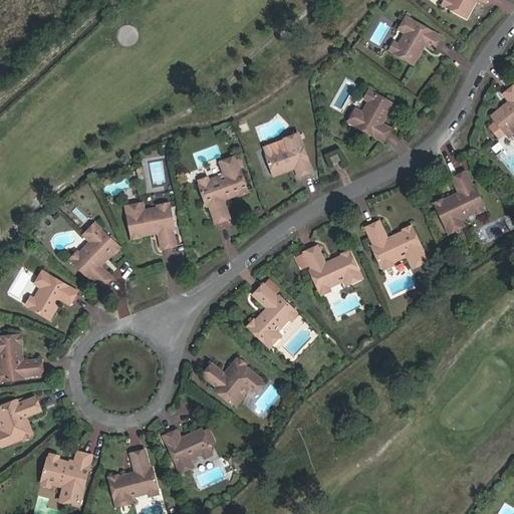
[(447,11),(450,0),(443,0),(441,8),(447,11)]
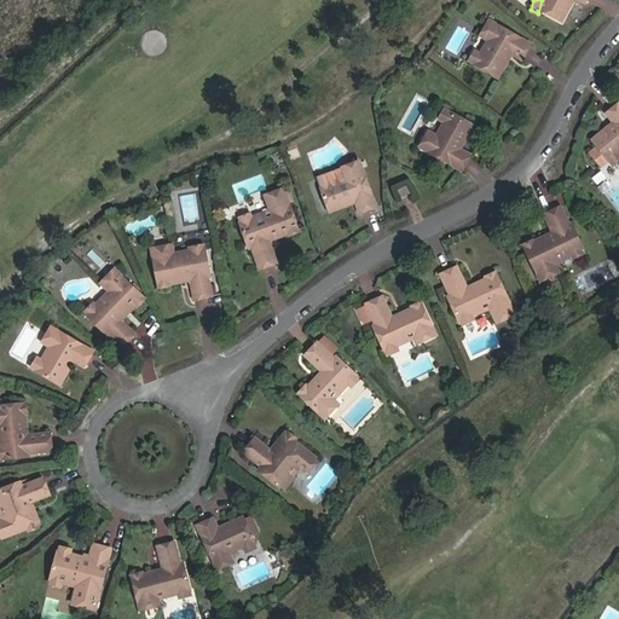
[(542,0),(538,13),(561,24),(572,5),(566,3),(566,0),(578,0),(584,3),(584,0),(542,0)]
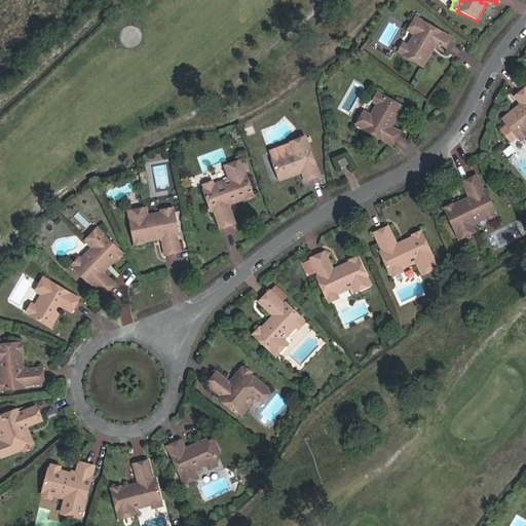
[(421,68),(429,52),(426,50),(428,45),(433,47),(442,52),(450,39),(415,20),(414,22),(409,31),(408,33),(413,36),(407,47),(402,57),(421,68)]
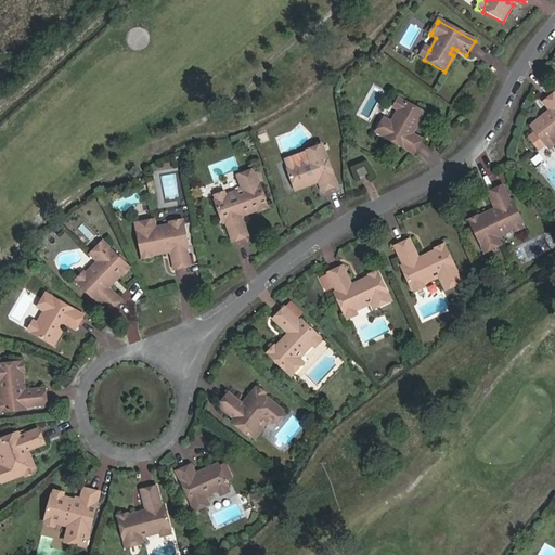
[(417,56),(424,60),(429,50),(423,47),(417,56)]
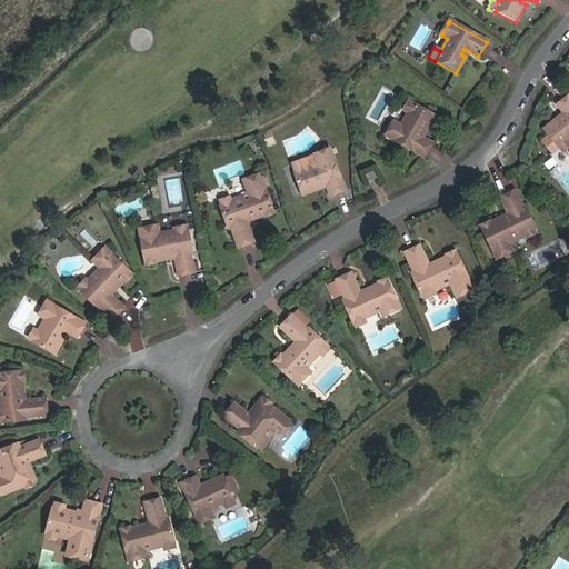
[(568,95),(568,93),(553,102),(561,112),(565,117),(559,121),(556,117),(539,128),(555,147),(565,139),(568,136),(568,95)]
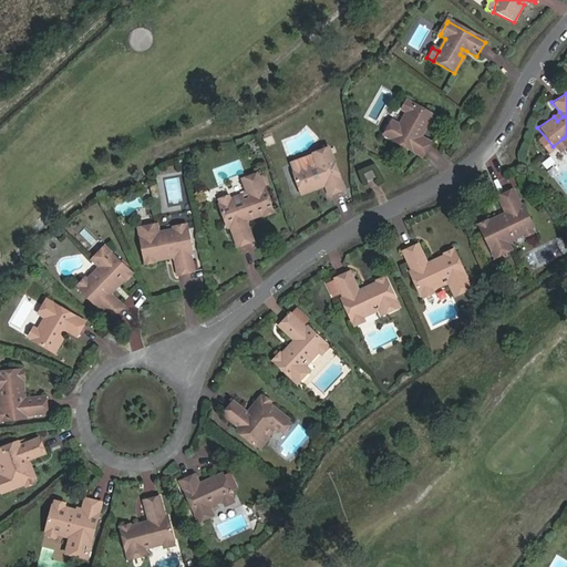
[(400,112),(404,115),(410,104),(405,101),(400,112)]
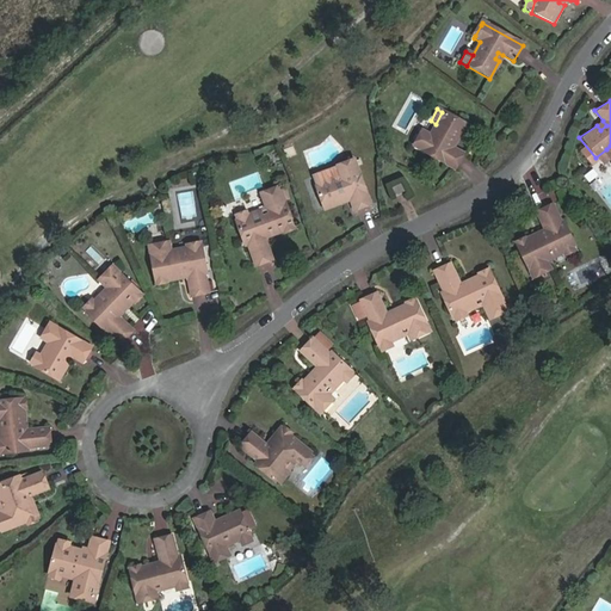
[(462,155),(452,150),(445,147),(449,141),(456,144),(466,125),(442,112),(436,124),(429,136),(421,133),(420,135),(414,144),(413,148),(455,170),(462,155)]
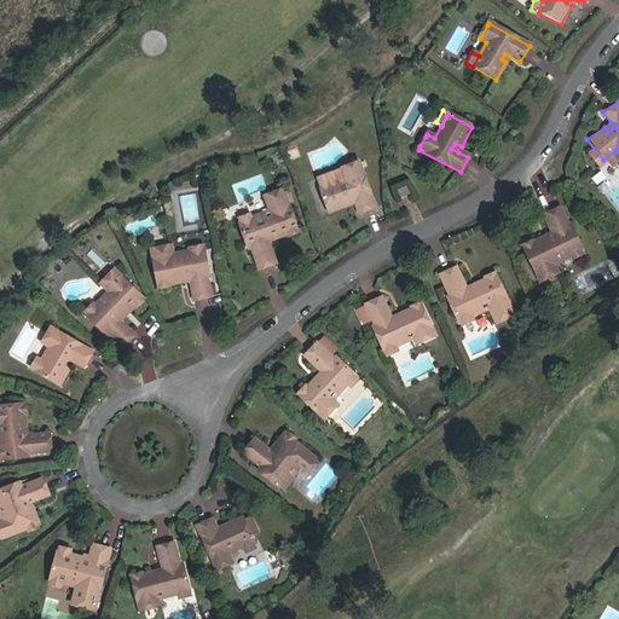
[(618,158),(618,156),(614,151),(603,160),(608,167),(618,158)]
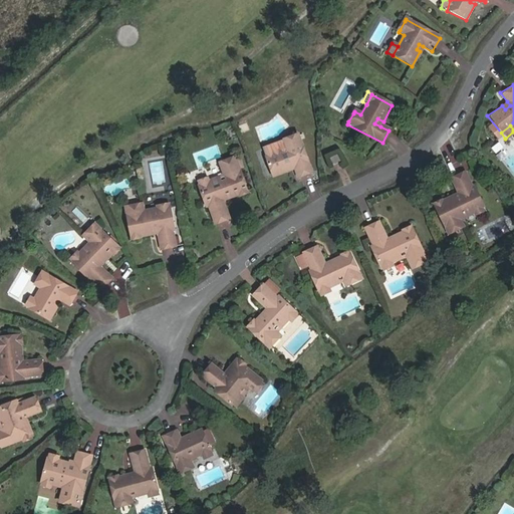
[(294,165),(295,169),(299,178),(312,173),(299,138),(298,138),(286,141),(284,142),(287,148),(275,153),(267,156),(274,177),(286,172),(288,168),(288,167),(294,165)]
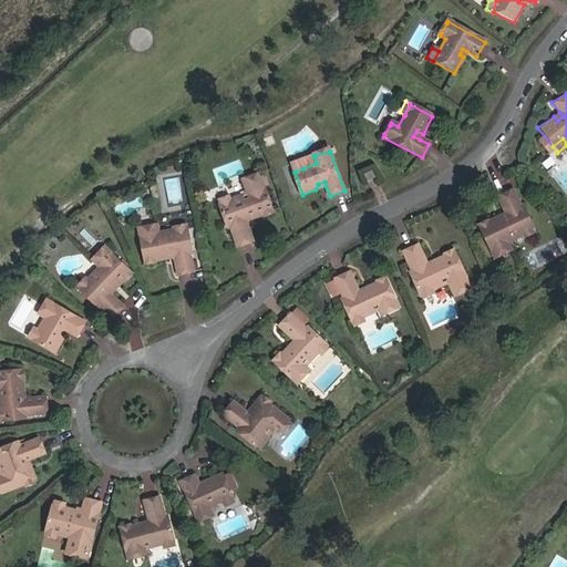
[(292,165),(295,172),(303,168),(301,162),(292,165)]
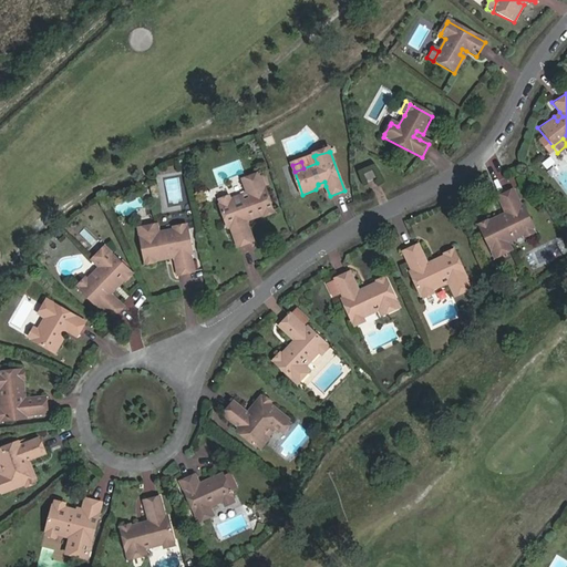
[(362,179),(367,188),(375,184),(371,175),(362,179)]
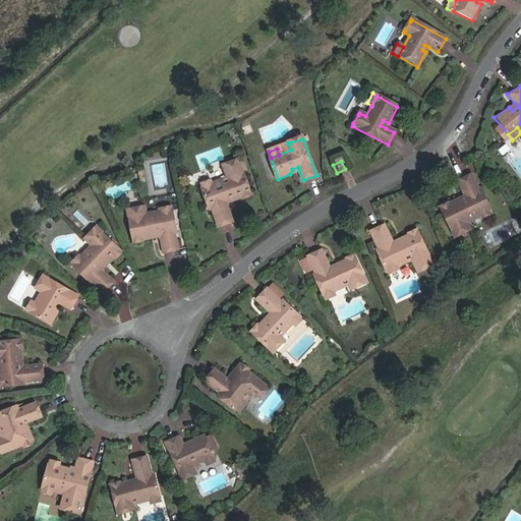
[(233,195),(235,200),(241,198),(242,203),(250,199),(249,196),(251,195),(240,162),(224,168),(229,184),(224,185),(223,182),(212,186),(209,184),(207,183),(204,185),(203,187),(204,189),(201,190),(210,212),(212,211),(218,227),(232,223),(226,205),(229,199),(229,196),(233,195)]
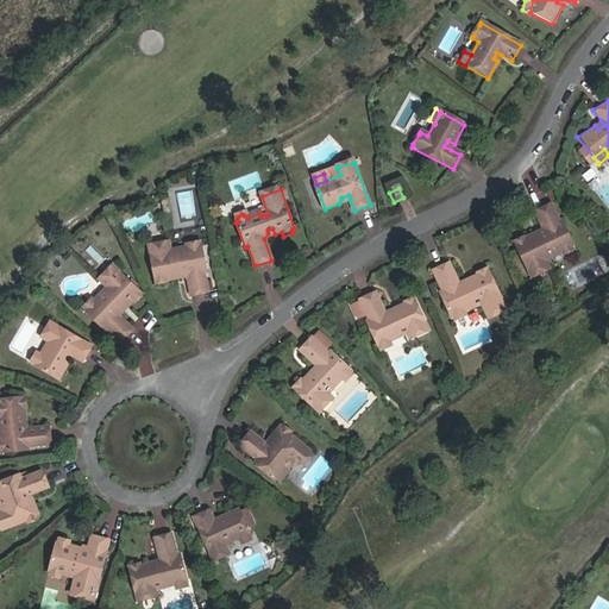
[(544,228),(539,231),(551,257),(562,252),(565,255),(570,251),(569,249),(573,246),(560,220),(557,221),(550,205),(534,212),(544,228)]
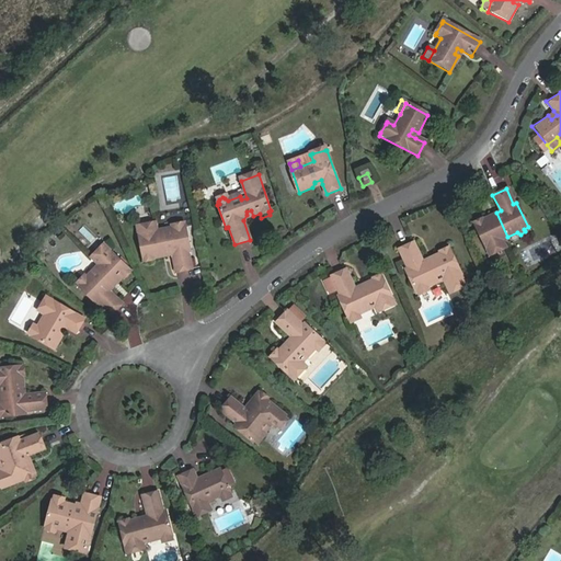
[(243,220),(253,216),(251,210),(247,212),(247,215),(243,220)]
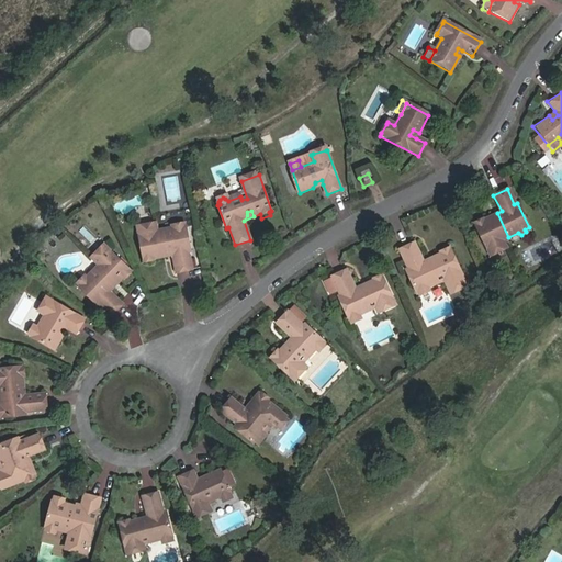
[(497,213),(491,216),(502,240),(508,237),(497,213)]
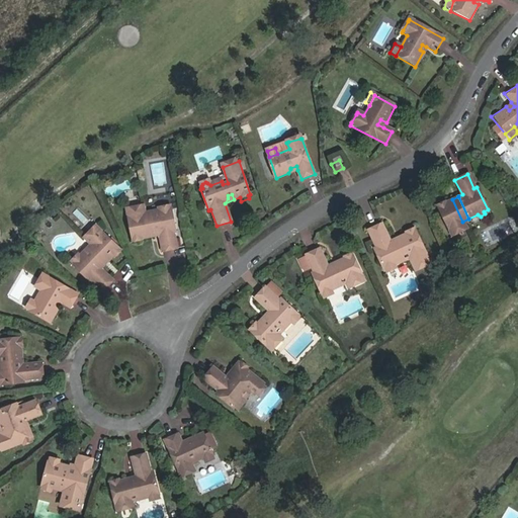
[(462,222),(452,199),(446,201),(443,201),(438,204),(437,207),(450,234),(465,227),(462,222)]
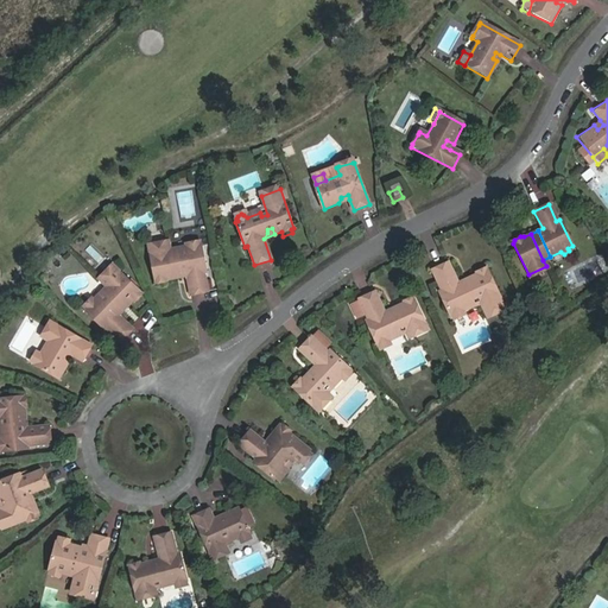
[(177,249),(182,278),(188,277),(190,296),(207,293),(204,273),(206,272),(201,246),(200,246),(196,244),(189,244),(188,248),(177,249)]
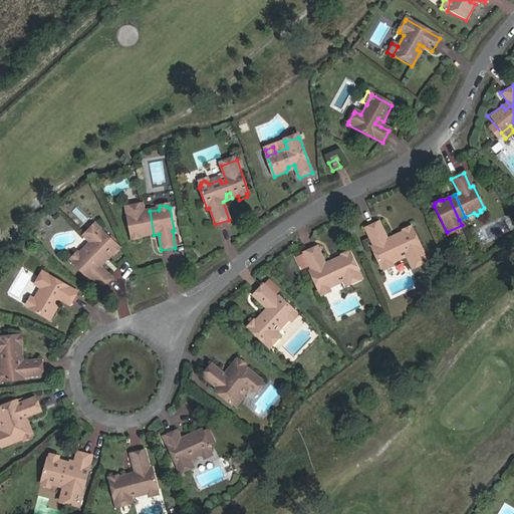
[(137,238),(147,236),(143,213),(142,207),(141,207),(127,209),(124,209),(130,241),(138,240),(137,238)]
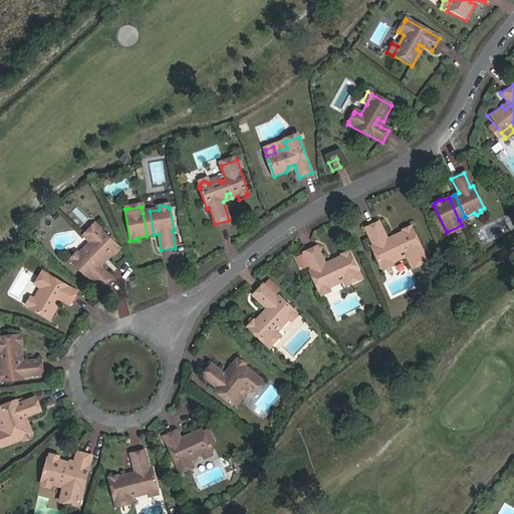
[(147,236),(154,235),(150,211),(143,213),(147,236)]
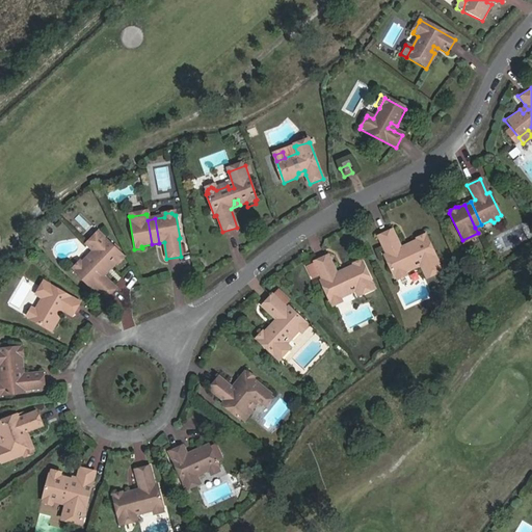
[(383,256),(393,275),(401,271),(414,266),(411,262),(418,260),(422,269),(424,268),(434,263),(435,262),(424,235),(417,238),(418,239),(410,242),(414,248),(408,250),(407,247),(400,247),(392,230),(378,236),(387,254),(383,256)]
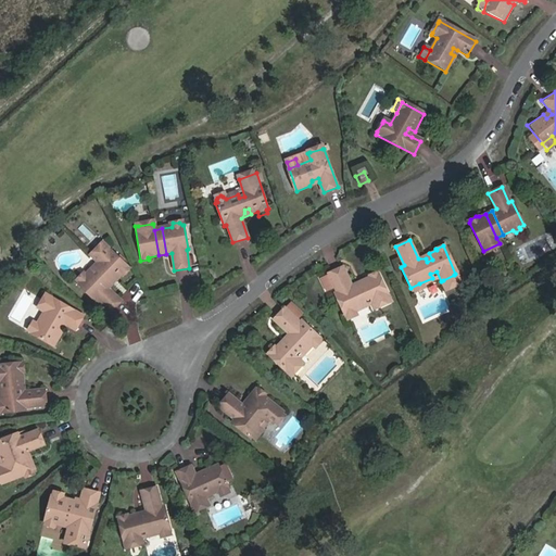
[(93,257),(98,262),(116,279),(122,274),(125,275),(129,270),(129,267),(105,245),(103,247),(101,244),(92,252),(96,255),(93,257)]
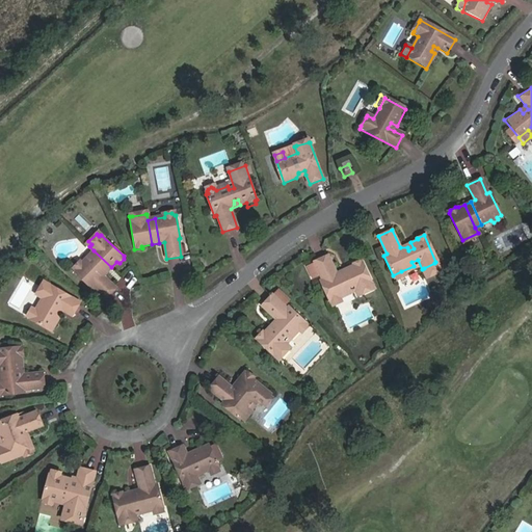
[(410,242),(400,247),(407,247),(408,250),(414,248),(410,242)]
